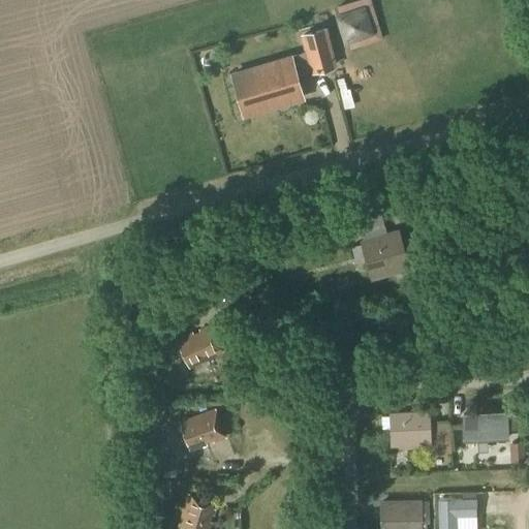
[(347,40),(350,51),(382,40),(370,0),(361,0),(337,7),(340,18),(347,40)]
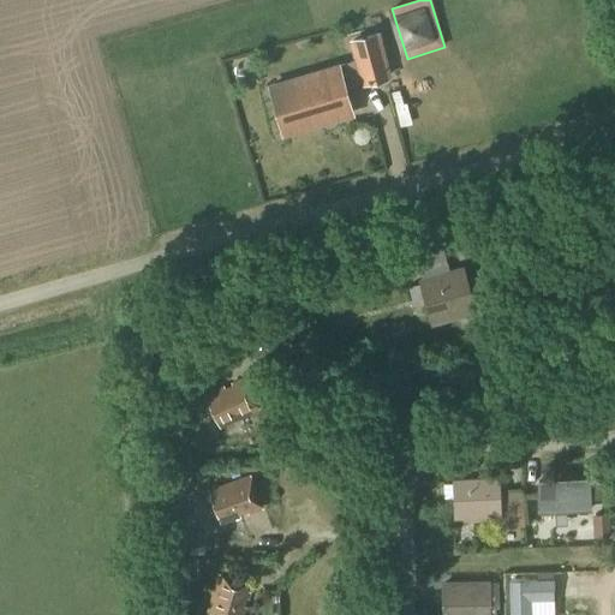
[(362,87),(393,78),(380,31),(348,41),(354,61),(336,67),(338,69),(272,89),(285,132),(351,113),(344,89),(360,85),(362,87)]
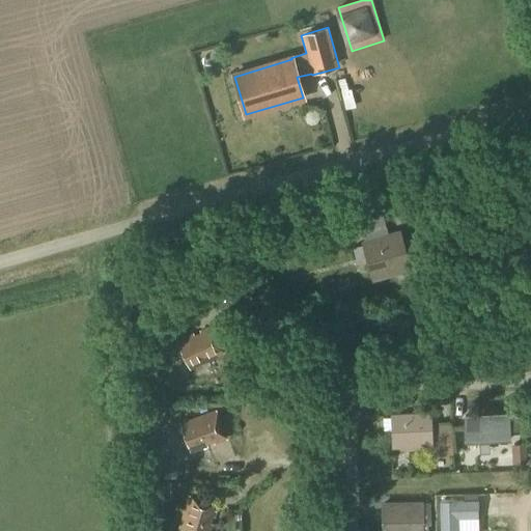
[(356,79),(345,82),(356,112),(365,109),(356,79)]
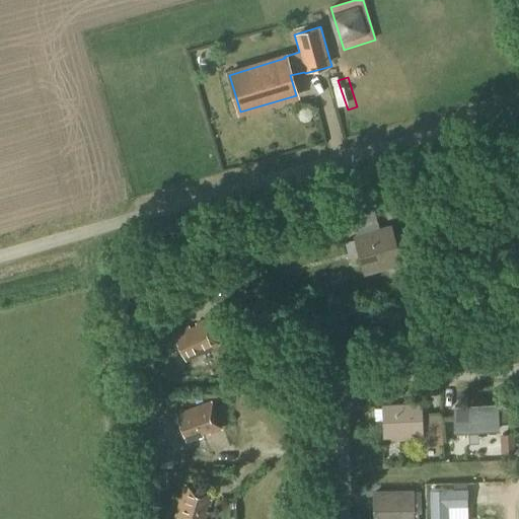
[(363,277),(402,265),(391,225),(378,229),(353,236),(359,263),(363,277)]
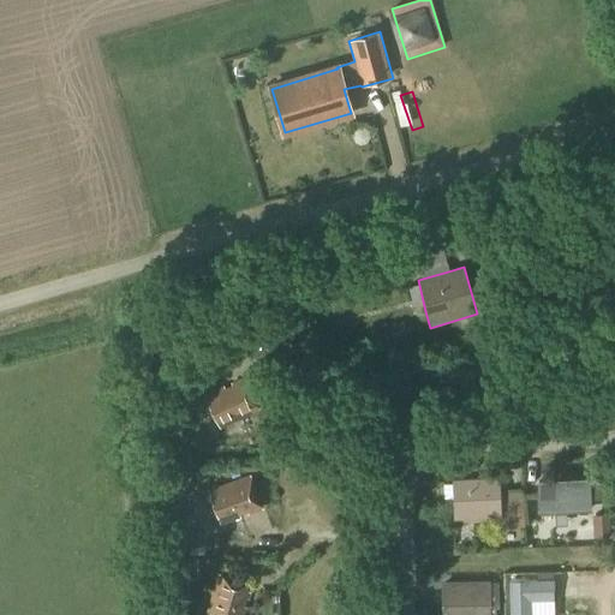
[(191,362),(180,375),(189,381),(199,368),(191,362)]
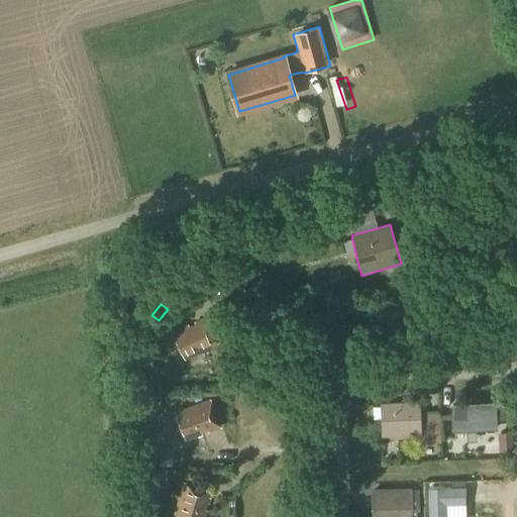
[(219,345),(205,316),(193,321),(195,325),(191,326),(189,327),(188,324),(171,332),(180,351),(184,362),(219,345)]
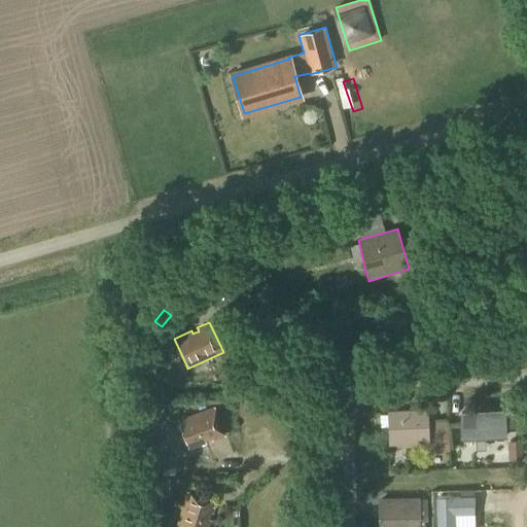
[(505,437),(503,406),(462,409),(462,440),(505,437)]
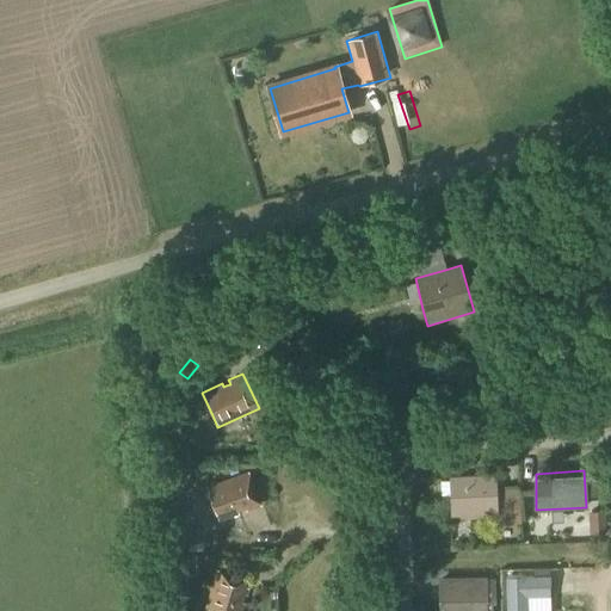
[(246,513),(261,508),(250,471),(228,480),(207,488),(214,512),(217,524),(240,516),(239,512),(245,511),(246,513)]
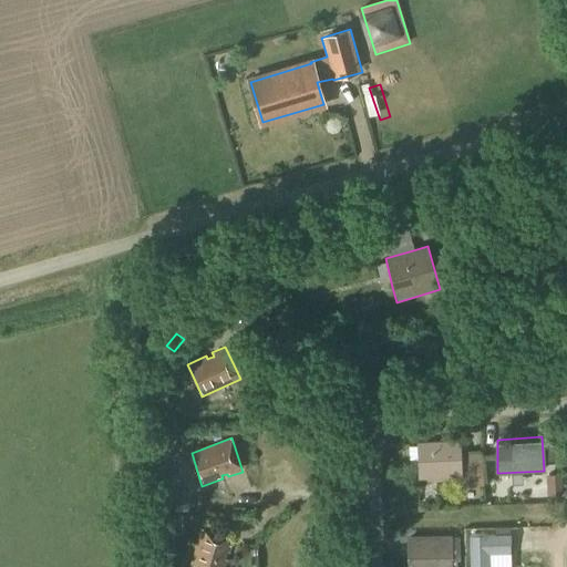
[(419,480),(463,477),(461,440),(416,442),(419,480)]
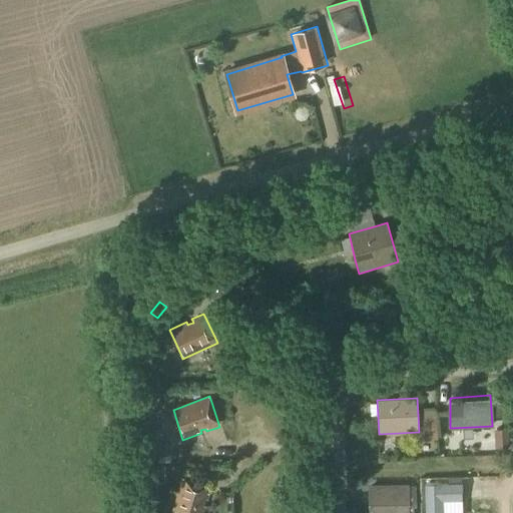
[(444,412),(430,412),(430,427),(444,426),(444,412)]
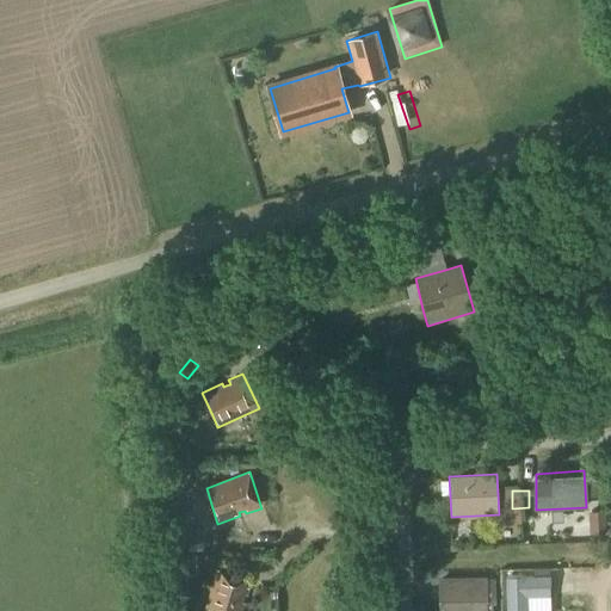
[(605,510),(588,511),(590,528),(590,535),(606,534),(605,528),(605,510)]
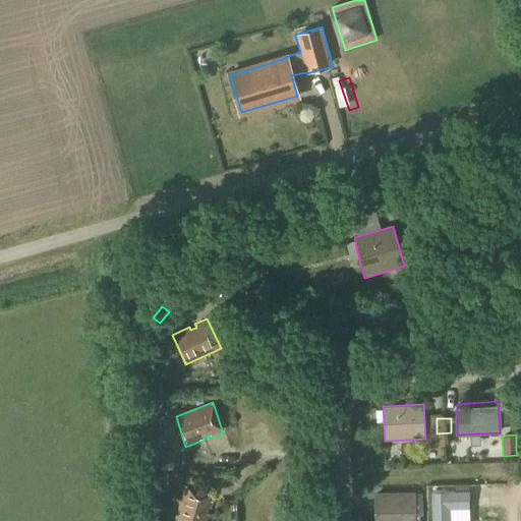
[(154,474),(154,487),(167,487),(167,474),(154,474)]
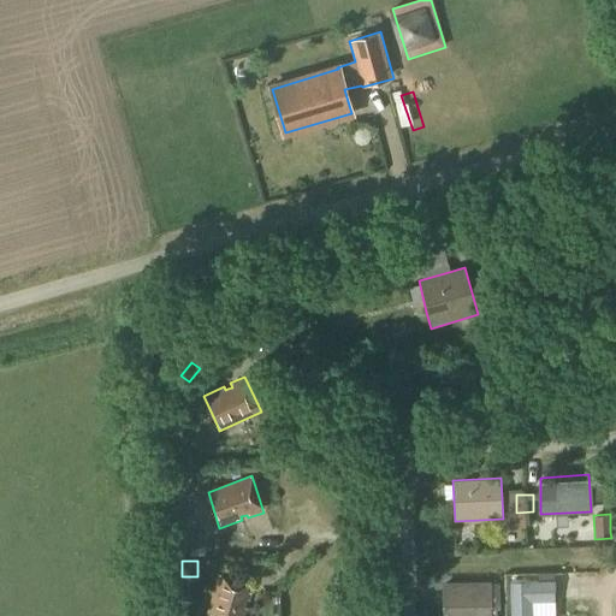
[(249,602),(254,585),(218,574),(215,580),(205,615),(244,615),(247,609),(244,608),(247,602),(249,602)]
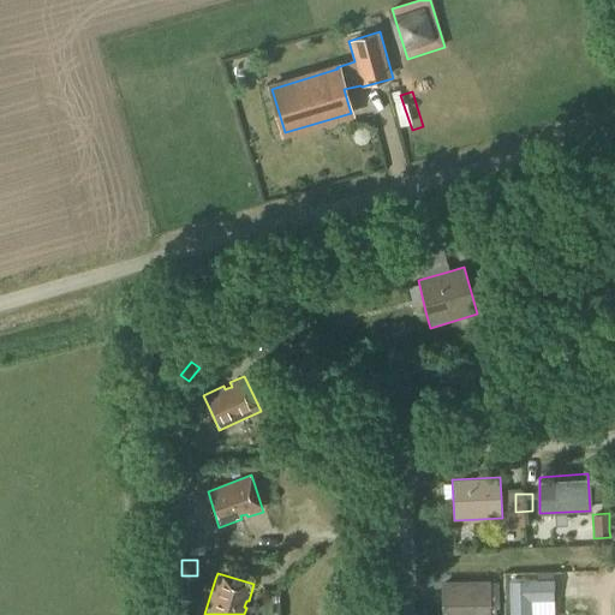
[(508,580),(509,614),(529,614),(529,602),(554,601),(553,580),(529,581),(529,580),(508,580)]
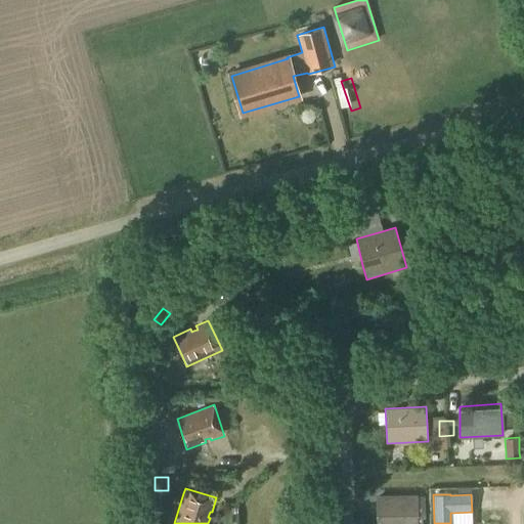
[(376,523),(418,523),(418,495),(376,495),(376,523)]
